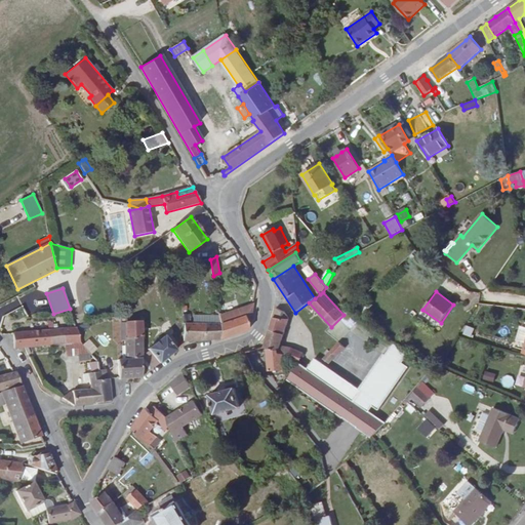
[(0,308),(0,328),(0,329),(28,319),(21,300),(0,308)]
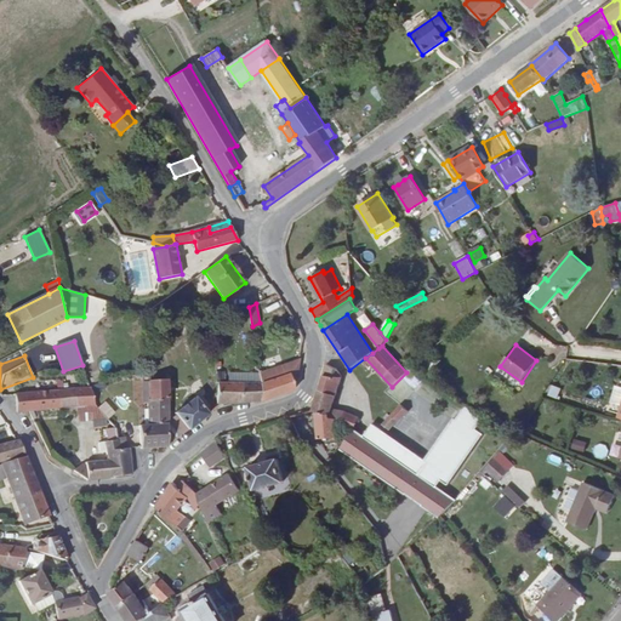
[(283,394),(295,389),(300,359),(260,372),(260,375),(261,385),(261,402),(283,394)]
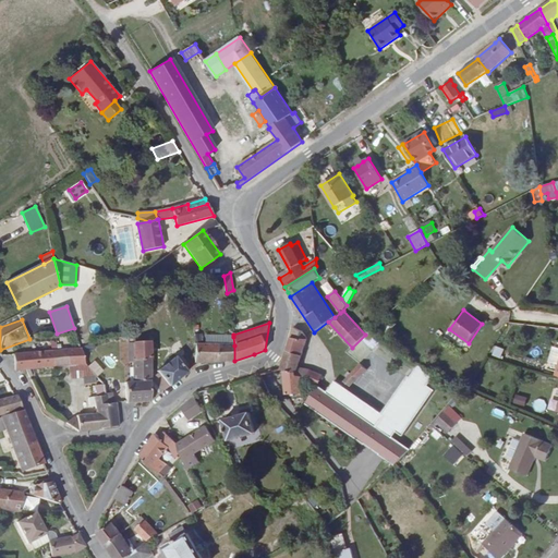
[(391,327),(387,324),(383,328),(388,334),(396,325),(393,324),(391,327)]
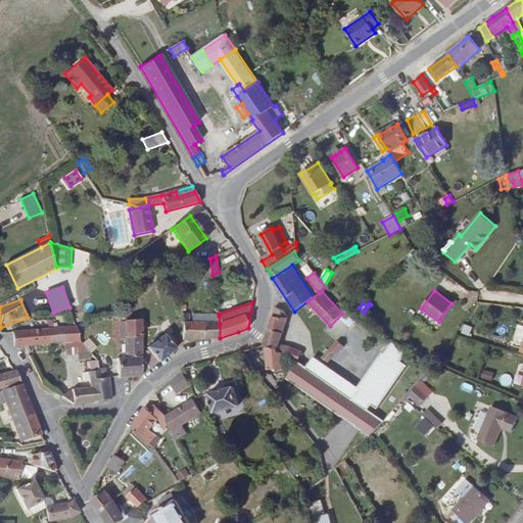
[(264,347),(267,347),(282,352),(283,352),(285,354),(298,363),(298,362),(302,351),(291,347),(291,346),(280,344),(288,318),(287,316),(284,312),(276,307),(264,347)]
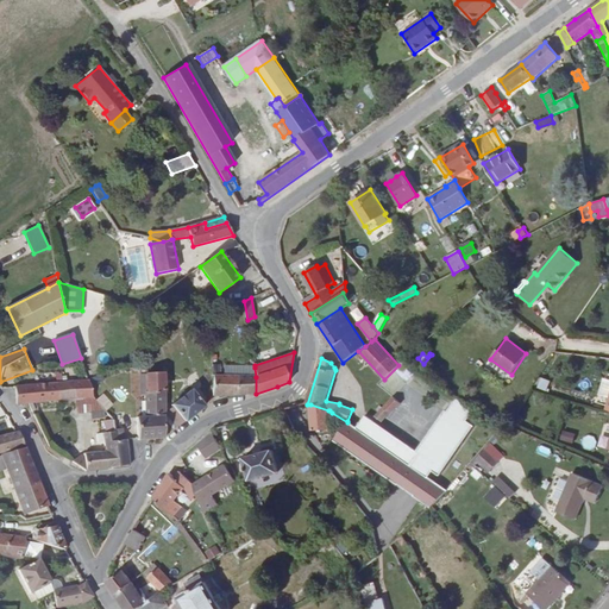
[(233,395),(256,394),(256,377),(226,376),(220,376),(220,365),(212,365),(212,376),(213,377),(213,396),(233,395)]
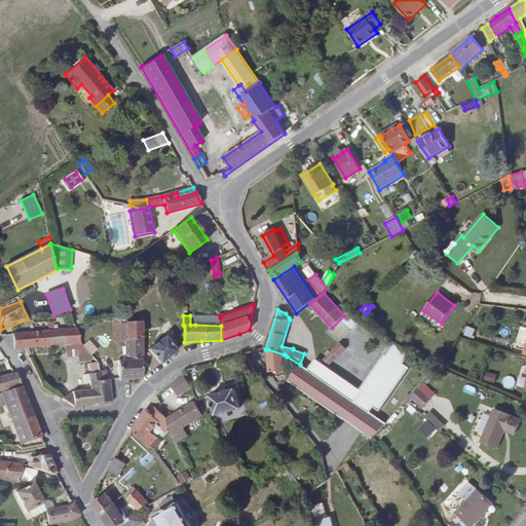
[(336,326),(340,334),(359,324),(354,315),(336,326)]
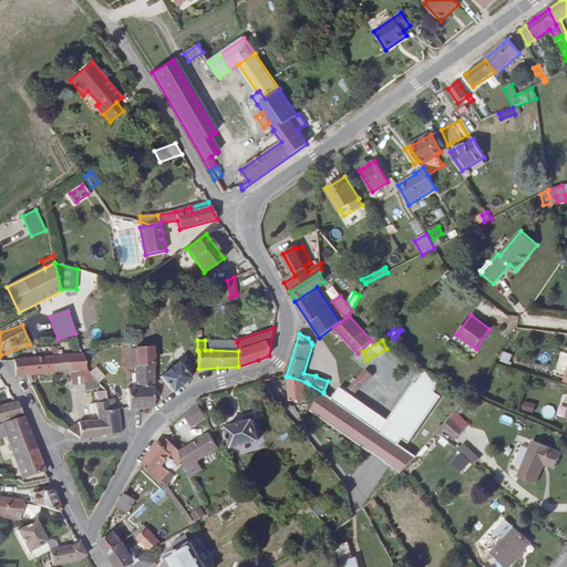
[(237,342),(209,341),(210,350),(238,351),(237,342)]
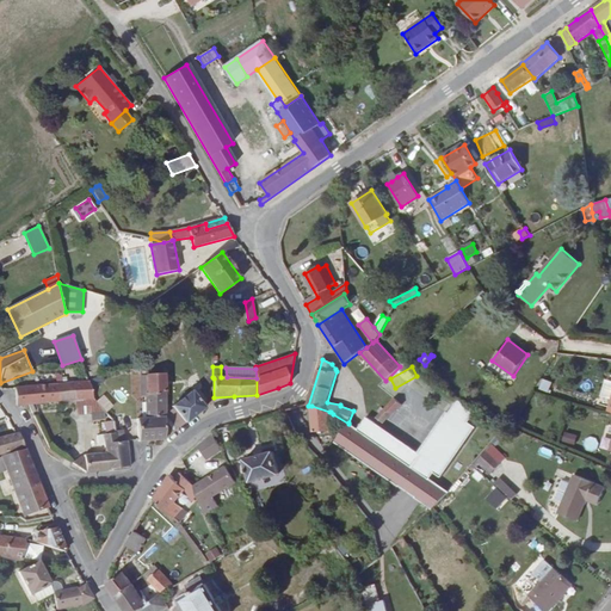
[(146,376),(147,393),(165,392),(164,374),(146,376)]
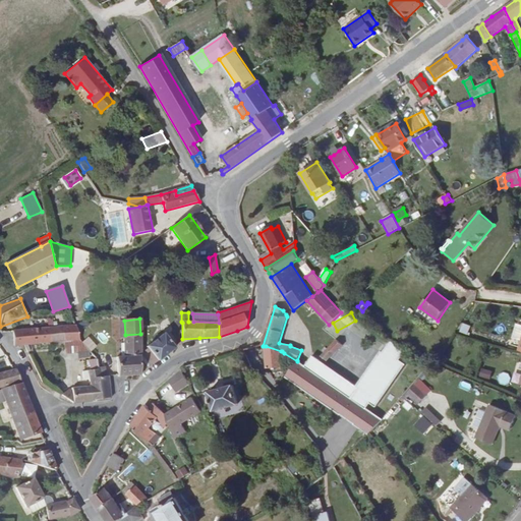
[(470,326),(464,324),(460,332),(466,335),(470,326)]
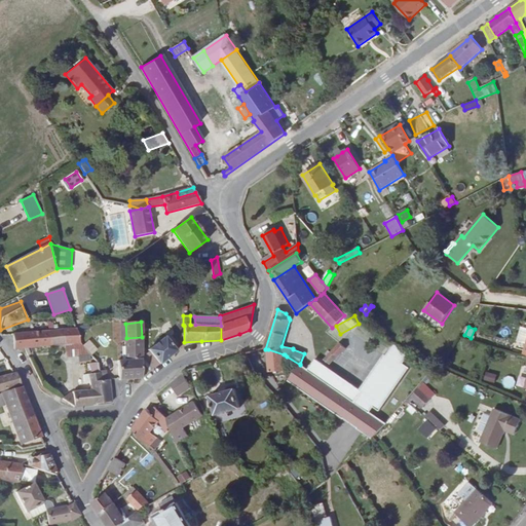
[(80,343),(76,328),(61,330),(65,344),(80,343)]
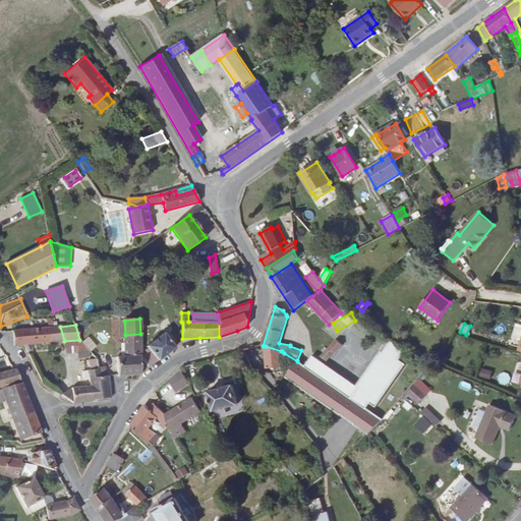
[(46,328),(48,342),(50,342),(64,341),(60,327),(46,328)]
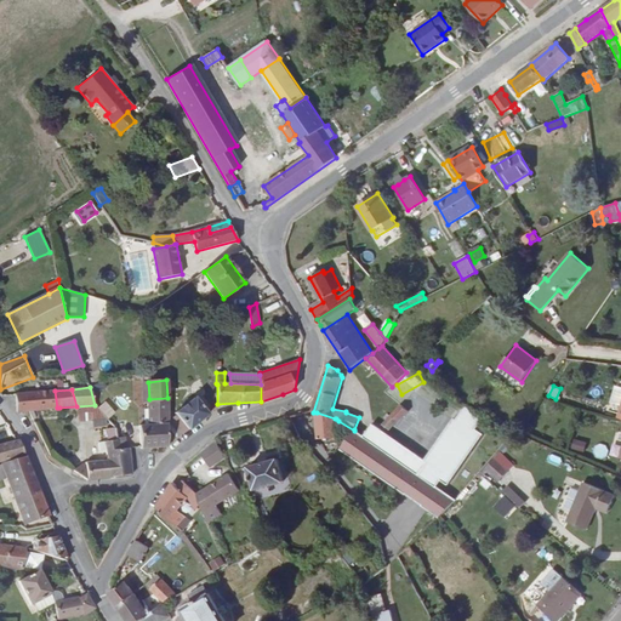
[(17,412),(57,408),(55,391),(16,394),(17,412)]
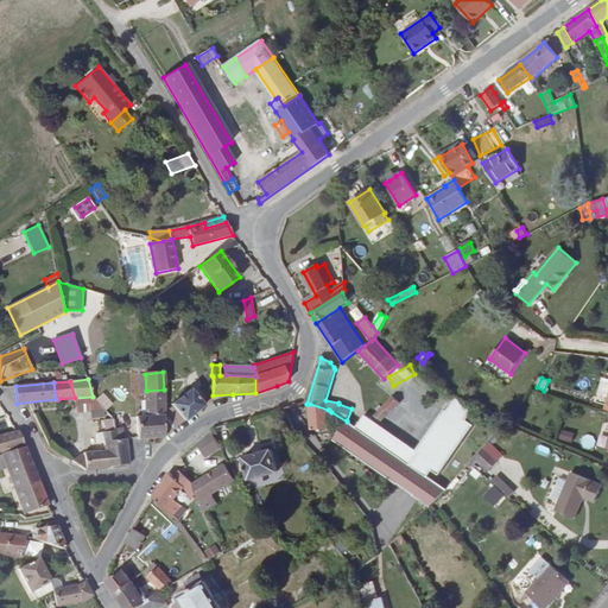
[(164,390),(146,391),(145,392),(145,396),(145,417),(135,417),(138,439),(164,437),(164,415),(164,390)]
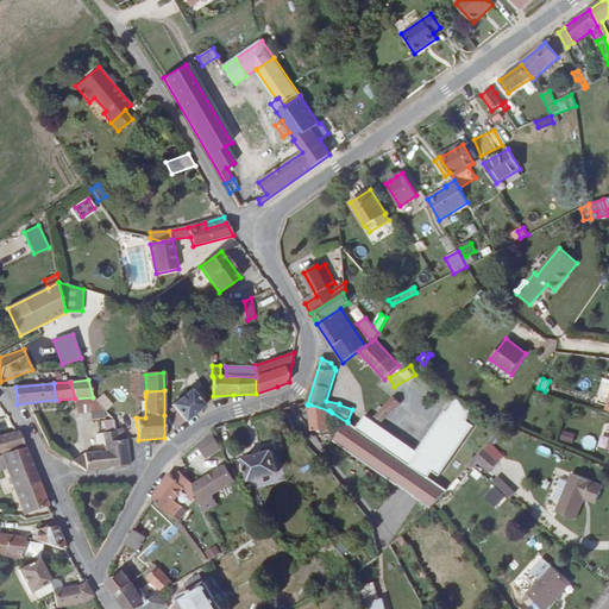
[(164,438),(203,407),(190,390),(171,406),(174,408),(164,415),(164,438)]
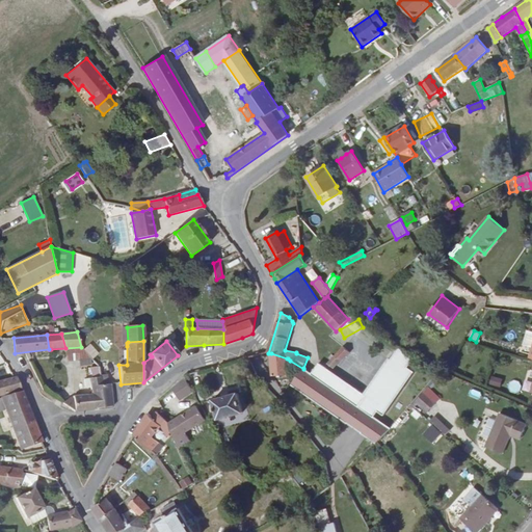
[(344,346),(327,364),(334,369),(341,361),(342,362),(350,352),(344,346)]
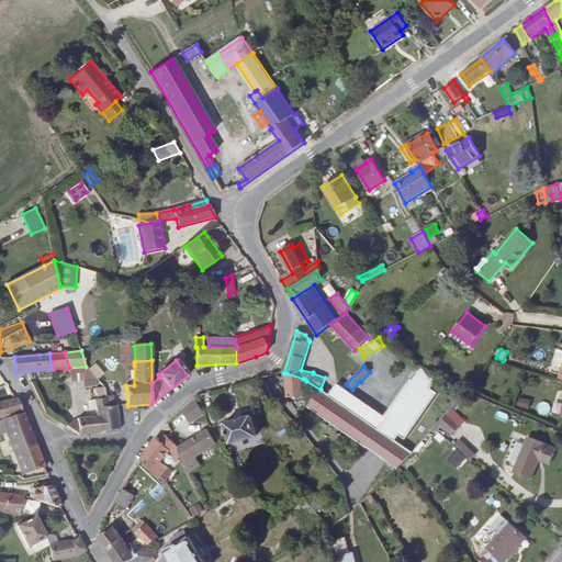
[(69,368),(54,369),(54,373),(70,372),(70,381),(83,380),(85,386),(97,385),(96,378),(86,367),(69,368)]
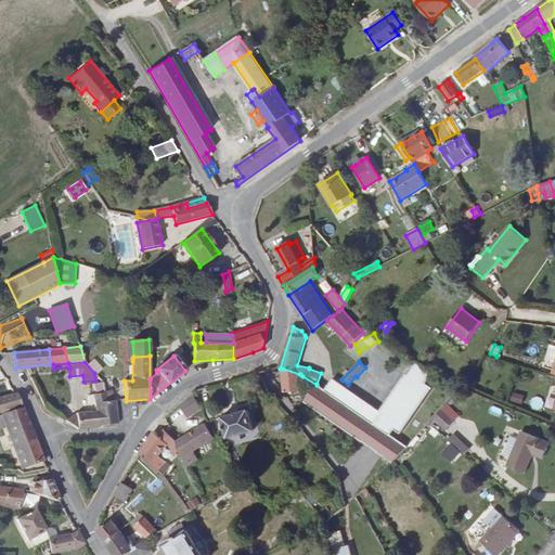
[(317,385),(305,402),(362,442),(370,433),(384,442),(377,452),(392,463),(408,447),(390,435),(394,429),(400,434),(431,388),(425,384),(433,374),(416,362),(408,375),(405,374),(379,411),(371,404),(363,416),(333,396),(340,384),(333,378),(325,389),(317,384),(317,385)]
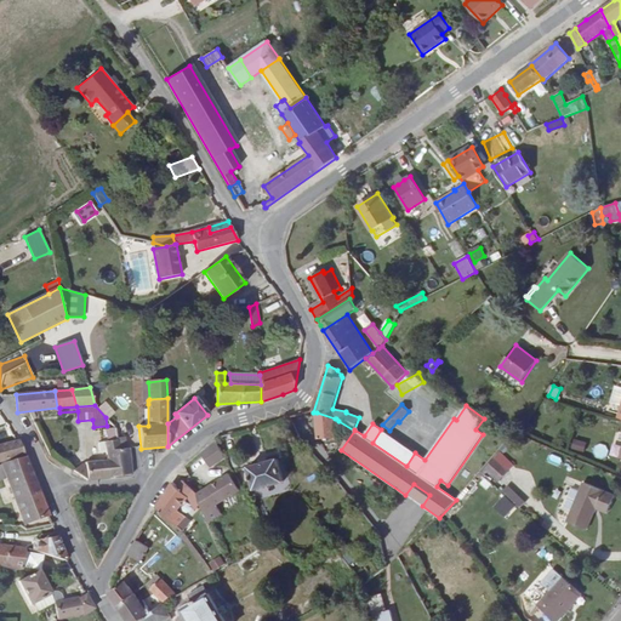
[(335,428),(335,419),(317,412),(318,439),(336,437),(335,428)]
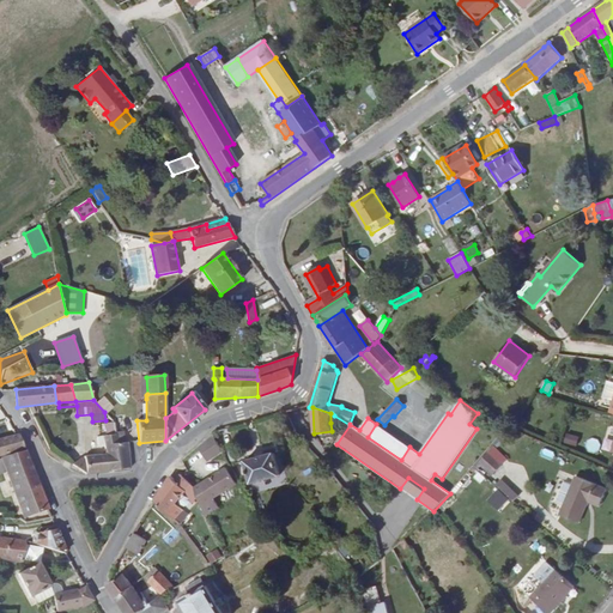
[(131,468),(128,443),(126,443),(125,437),(116,438),(115,432),(114,423),(105,424),(107,436),(97,437),(98,447),(105,445),(107,455),(85,456),(72,465),(86,474),(91,473),(131,468)]
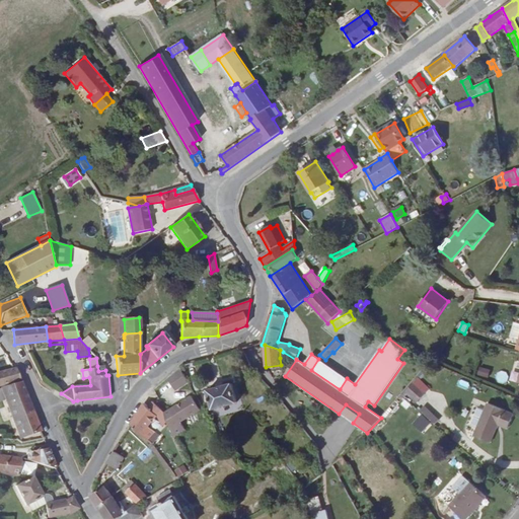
[(347,378),(318,359),(311,370),(340,389),(347,378)]
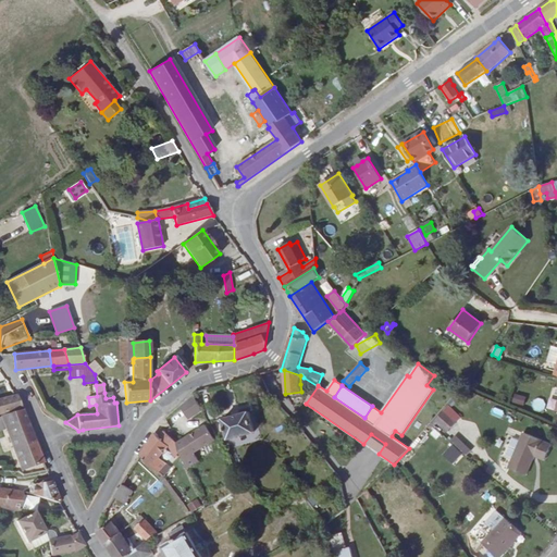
[(189,420),(202,410),(193,393),(180,405),(189,420)]
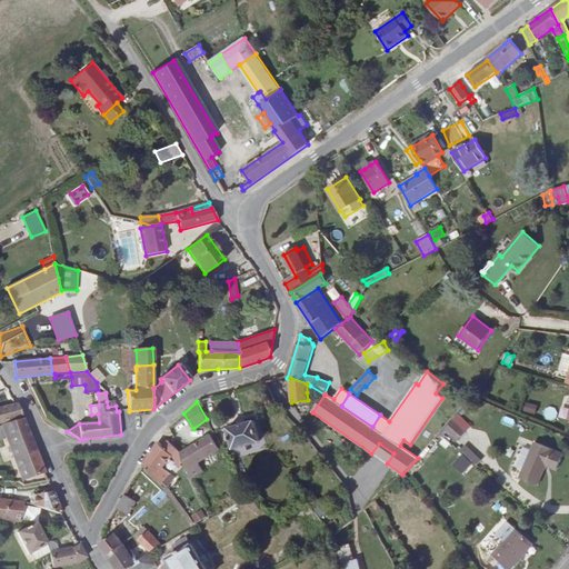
[(538,406),(527,402),(525,411),(536,413),(538,406)]
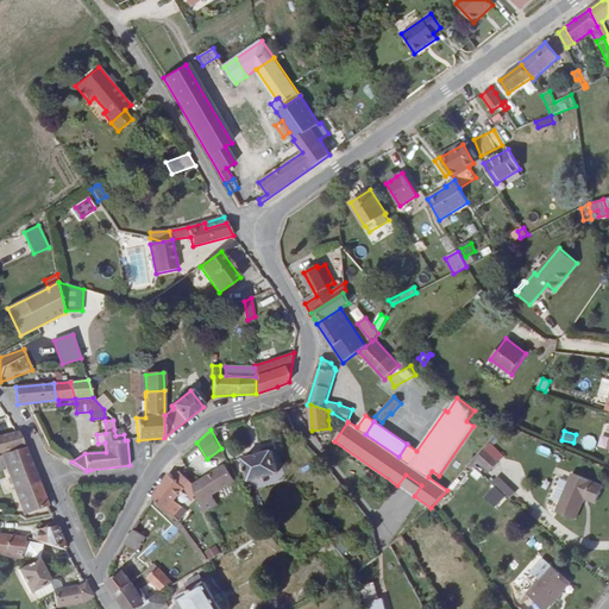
[(0,452),(25,446),(19,432),(0,435),(0,452)]
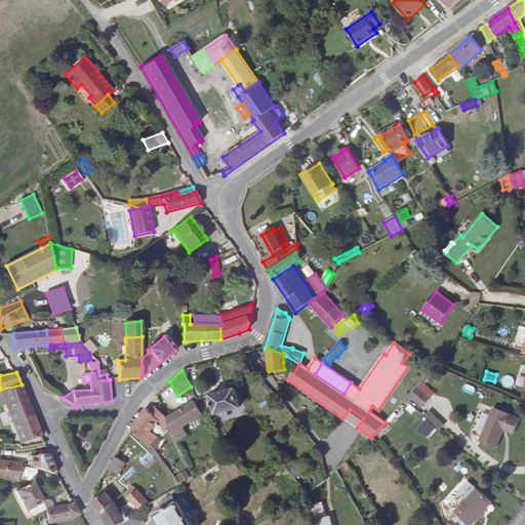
[(511,373),(499,378),(503,388),(515,384),(511,373)]
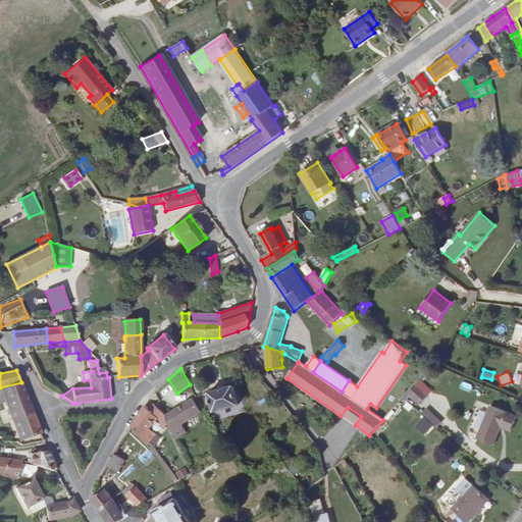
[(427,398),(431,392),(420,380),(414,386),(427,398)]
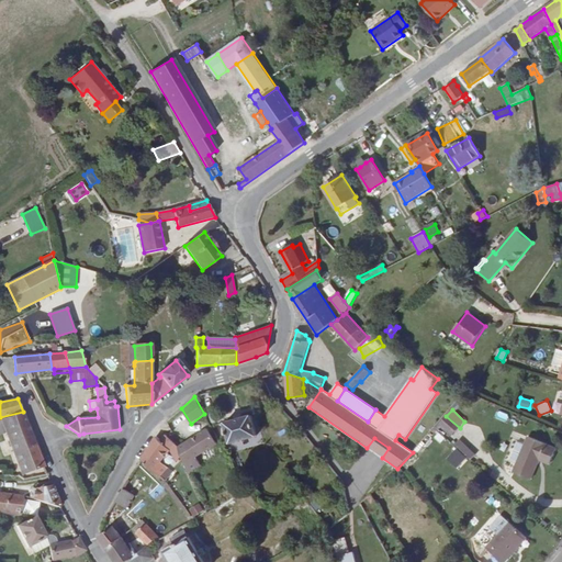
[(31,433),(23,413),(2,419),(2,420),(0,420),(0,434),(7,431),(23,475),(45,467),(43,460),(31,433)]
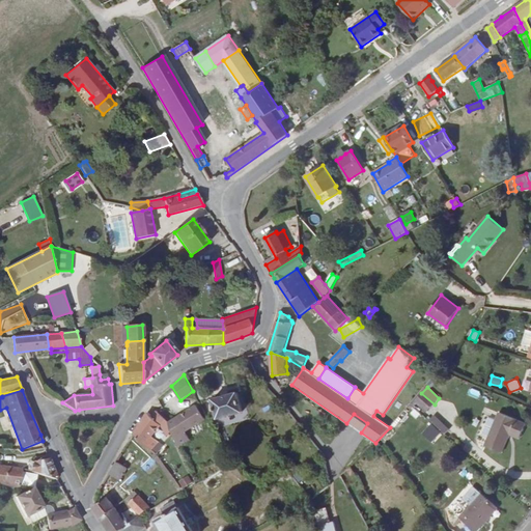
[(218,419),(243,412),(238,393),(212,400),(218,419)]
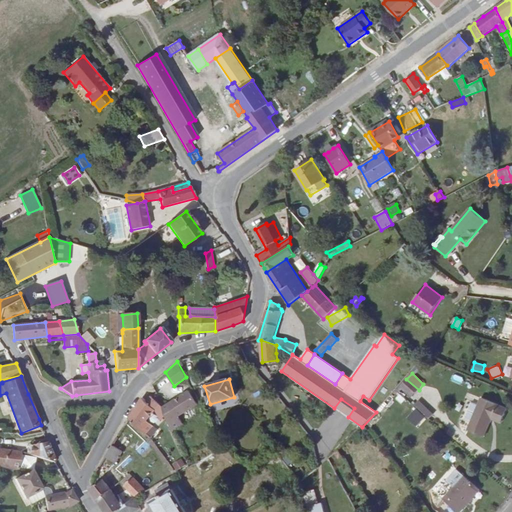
[(401,385),(413,396),(419,390),(406,379),(401,385)]
